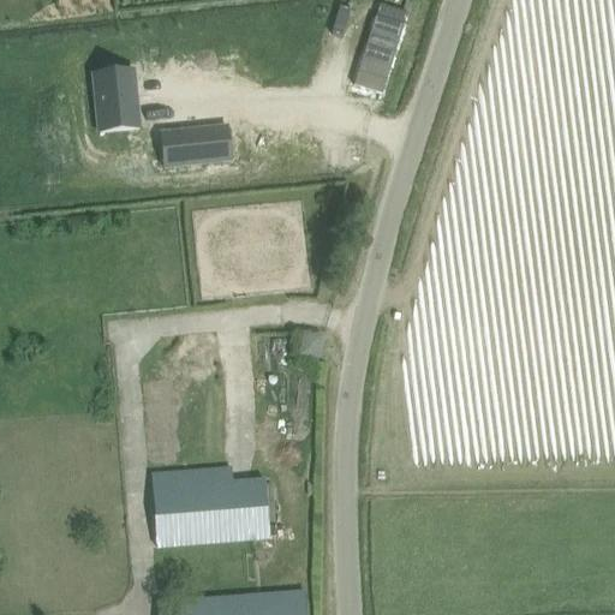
[(375,18),(353,87),(382,96),(402,28),(375,18)]
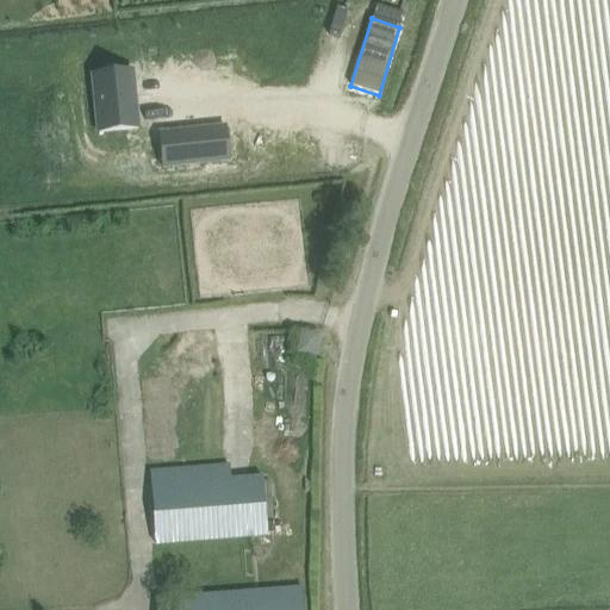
[(131,70),(92,75),(98,134),(137,129),(131,70)]
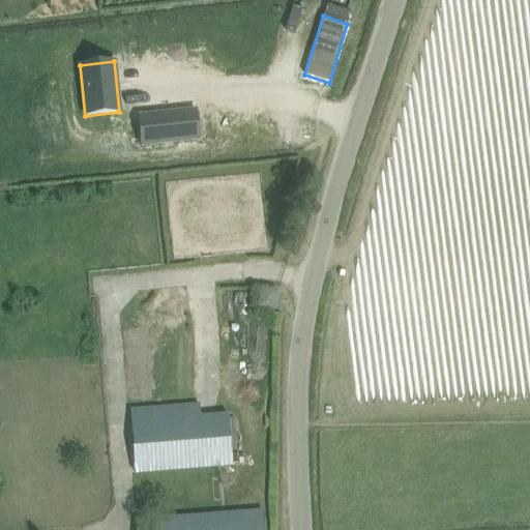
[(196,111),(138,116),(141,145),(199,140),(196,111)]
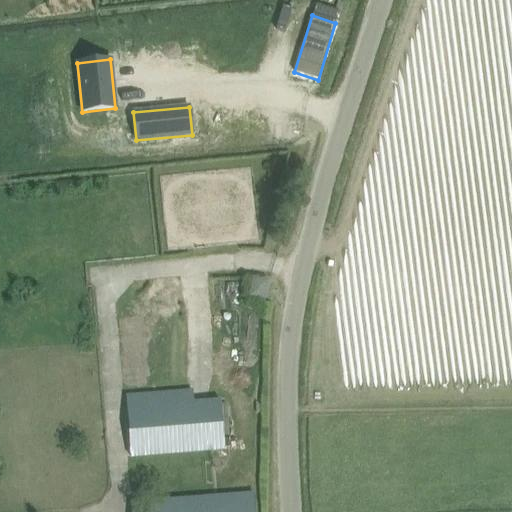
[(251,296),(263,298),(266,282),(254,280),(251,296)]
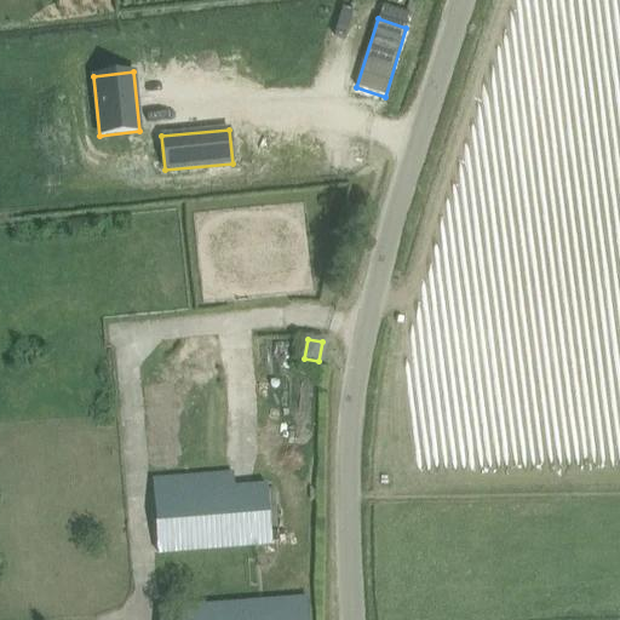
[(242,487),(153,495),(158,554),(247,546),(271,544),(267,486),(242,487)]
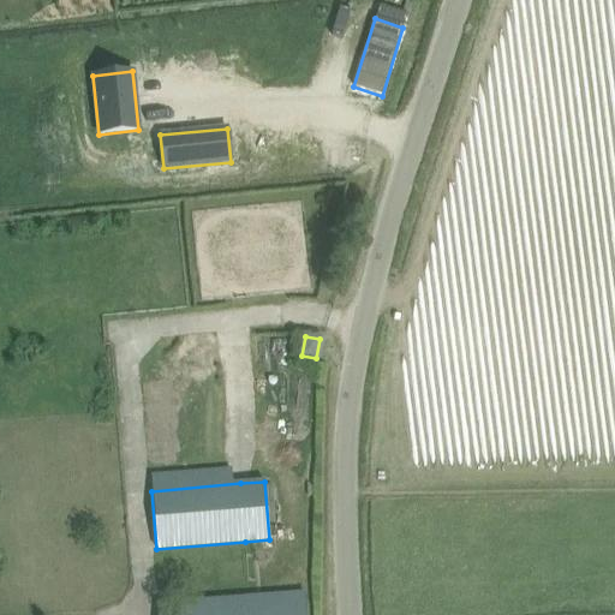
[(156,607),(156,614),(305,614),(304,593),(156,607)]
